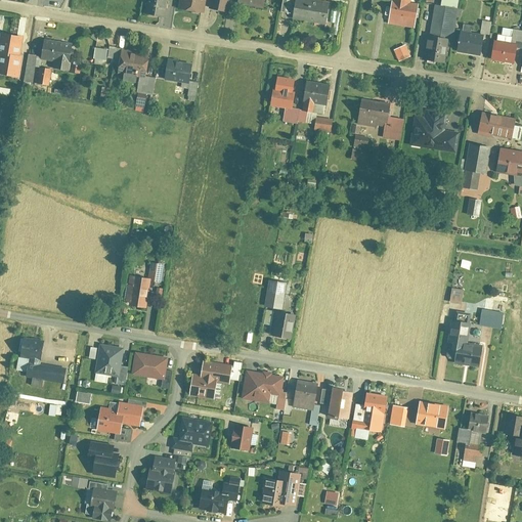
[(143,0),(140,14),(164,18),(167,0),(143,0)]
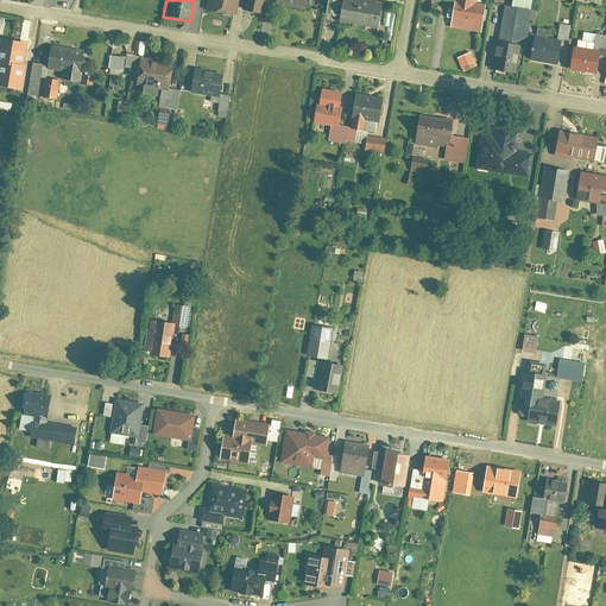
[(201,0),(200,11),(229,16),(232,0),(201,0)]
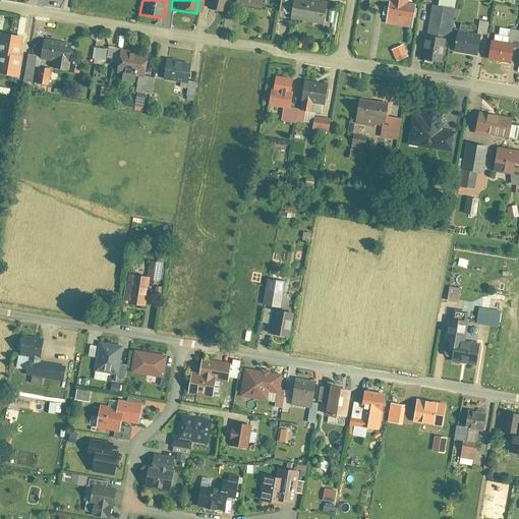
[(205,0),(204,8),(222,11),(224,0),(205,0)]
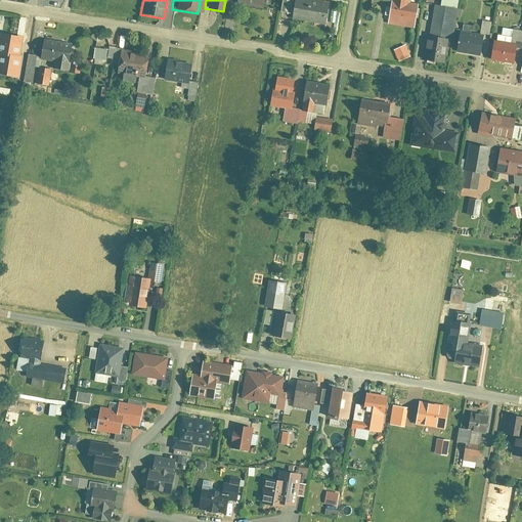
[(406,2),(406,0),(381,0),(387,1),(383,23),(411,27),(415,3),(406,2)]
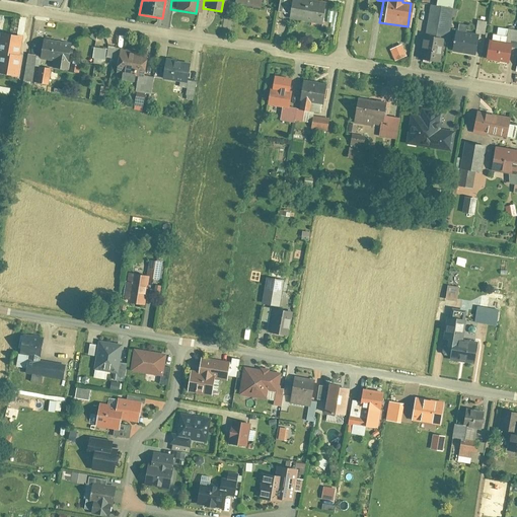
[(287,1),(284,18),(319,23),(322,7),(287,1)]
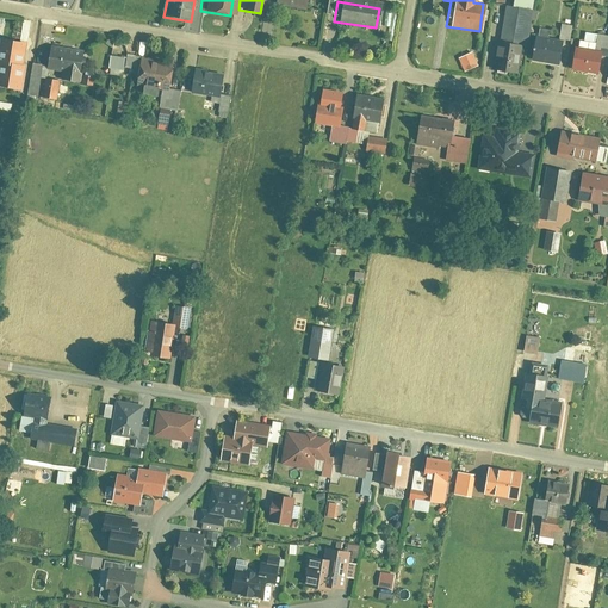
[(30,41),(1,37),(0,44),(0,81),(23,86),(30,41)]
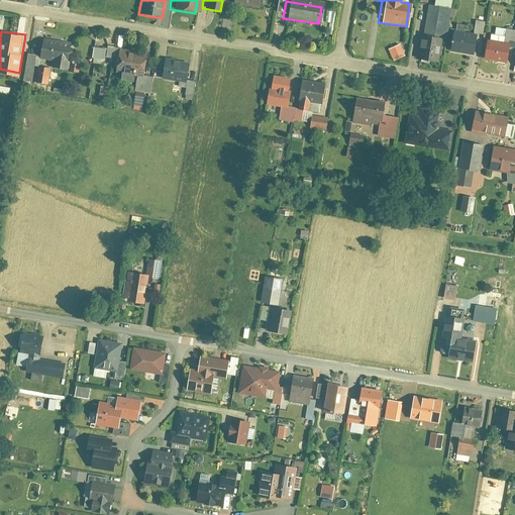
[(471,36),(446,32),(444,49),(468,54),(471,36)]
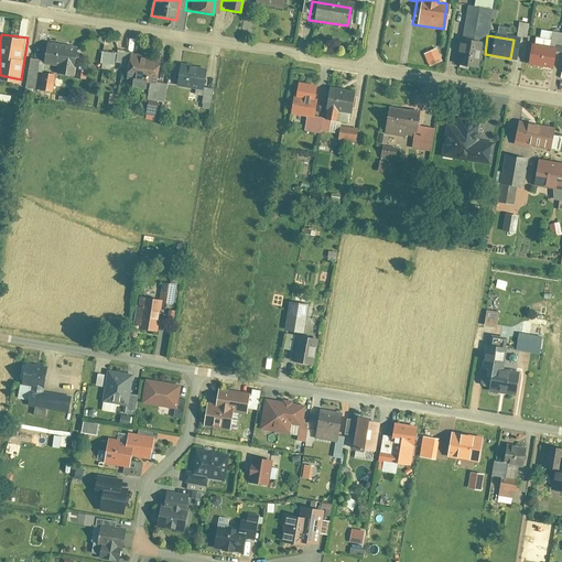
[(478,42),(454,39),(451,65),(474,69),(478,42)]
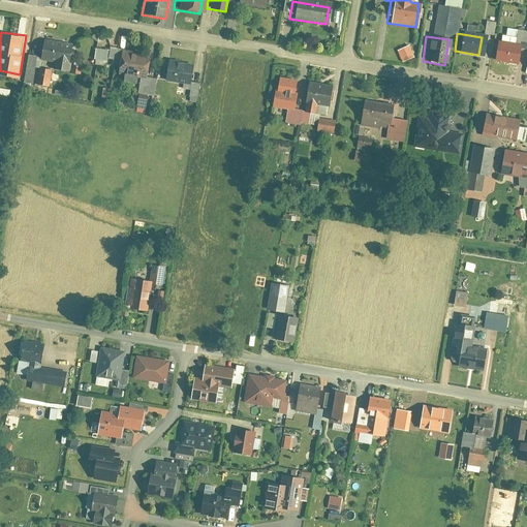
[(73,44),(44,39),(40,58),(54,61),(53,66),(69,69),(73,44)]
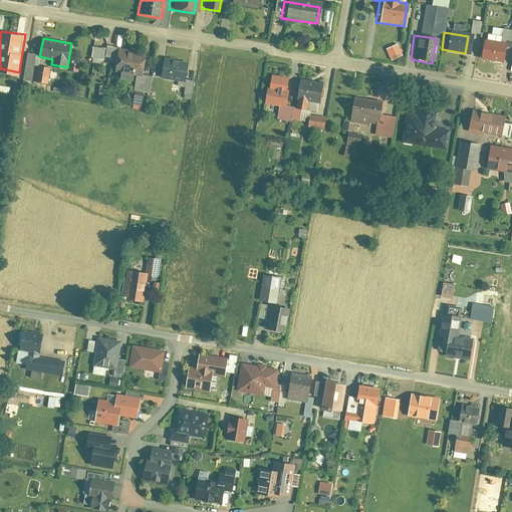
[(504,43),(479,39),(475,57),(501,61),(504,43)]
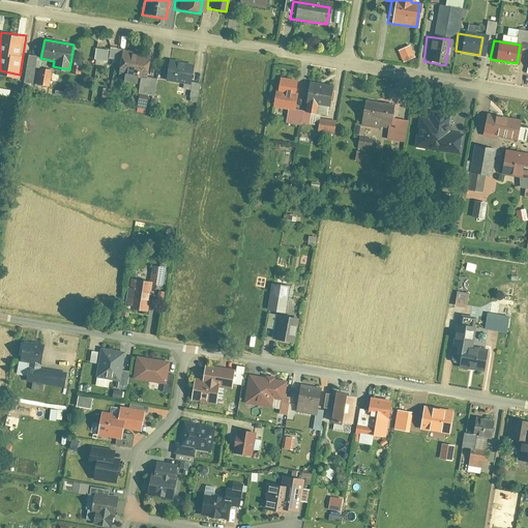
[(118,71),(149,78),(152,56),(122,50),(118,71)]
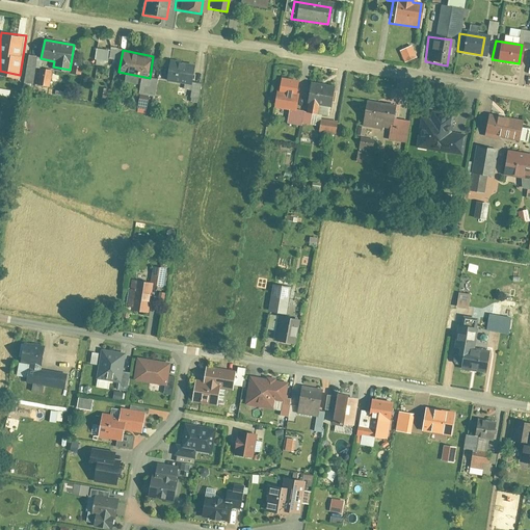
[(168,58),(165,78),(194,83),(199,64),(168,58)]
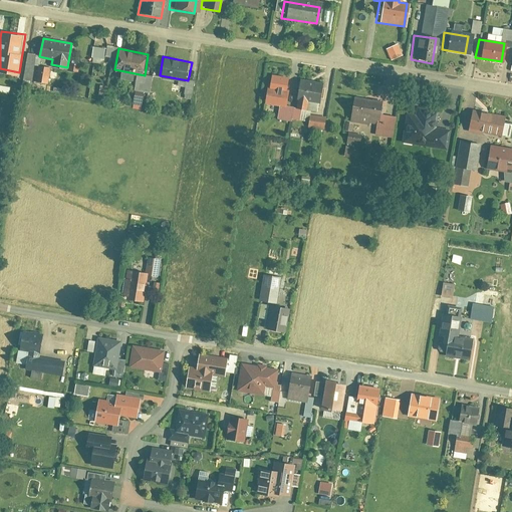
[(260,102),(282,105),(286,79),(264,76),(260,102)]
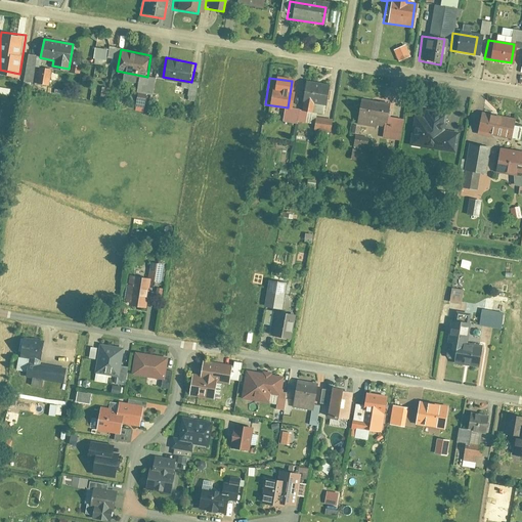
[(293,101),(324,105),(328,87),(296,84),(293,101)]
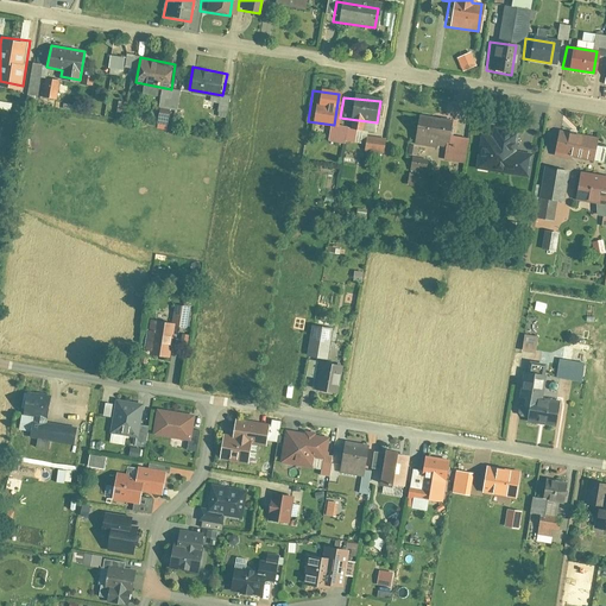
[(406,140),(441,147),(447,120),(412,115),(406,140)]
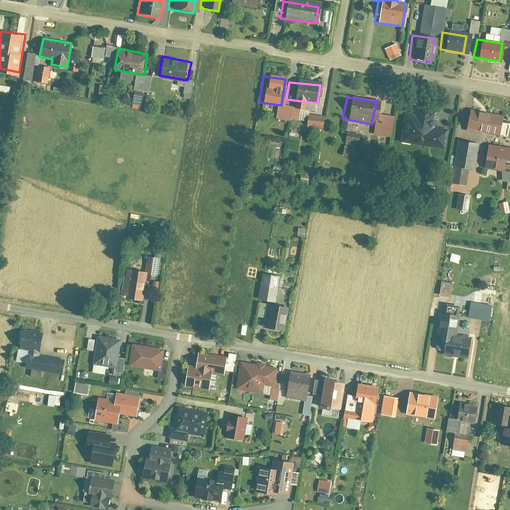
[(395,141),(443,149),(447,129),(434,127),(437,111),(409,107),(407,113),(404,113),(401,113),(395,141)]
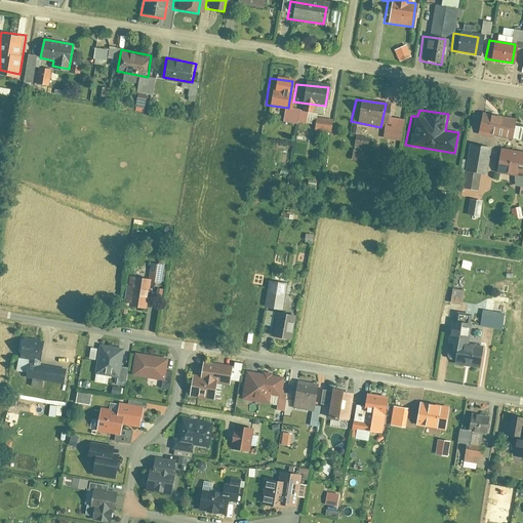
[(512,118),(478,113),(474,132),(508,138),(512,118)]
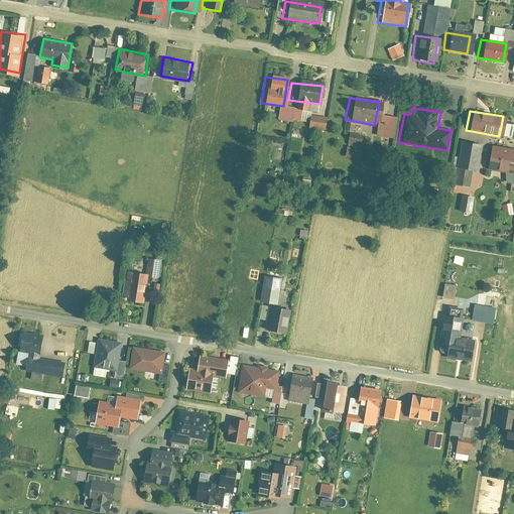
[(327,116),(307,114),(305,126),(325,129),(327,116)]
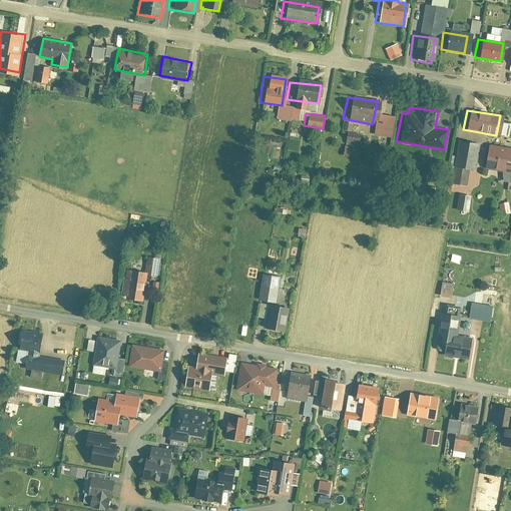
[(472,171),(477,144),(455,141),(448,184),(465,187),(468,170),(472,171)]
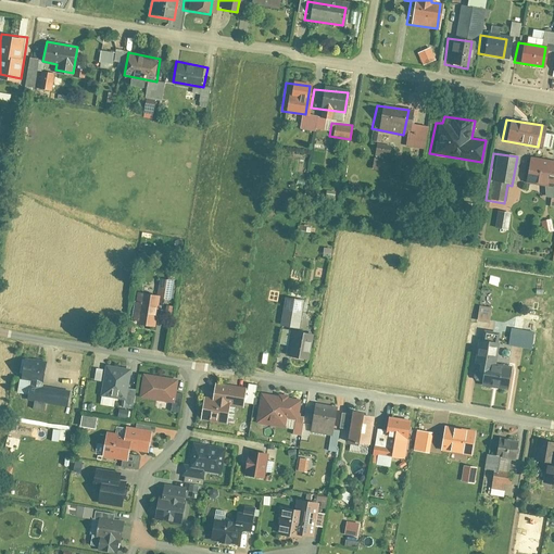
[(520,181),(550,187),(553,163),(525,158),(520,181)]
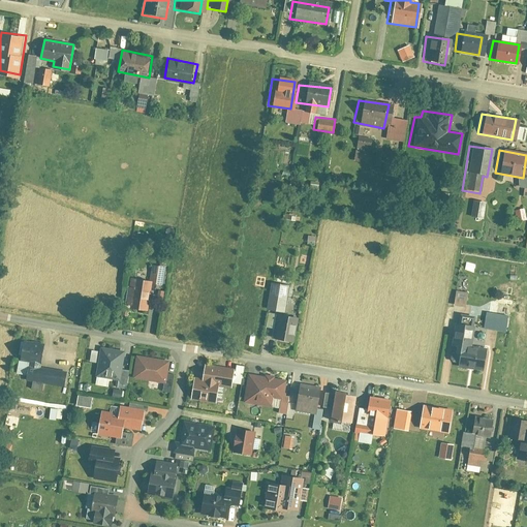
[(153,266),(151,280),(161,282),(163,267),(153,266)]
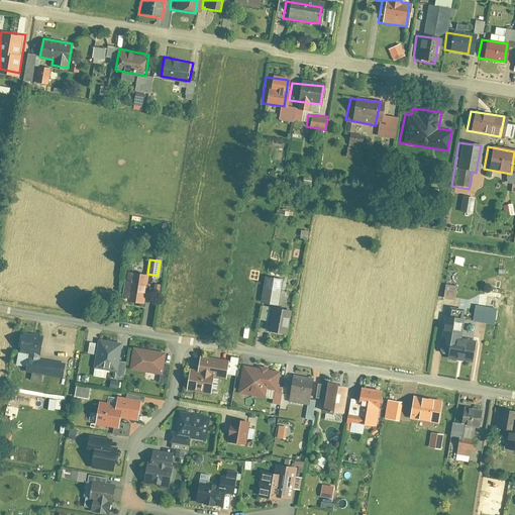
[(128,271),(124,299),(143,303),(147,274),(128,271)]
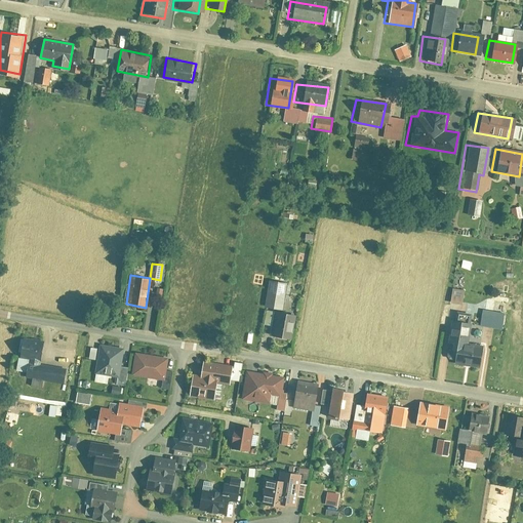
[(275,309),(271,334),(292,338),(296,312),(282,309),(287,282),(270,279),(265,307),(275,309)]
